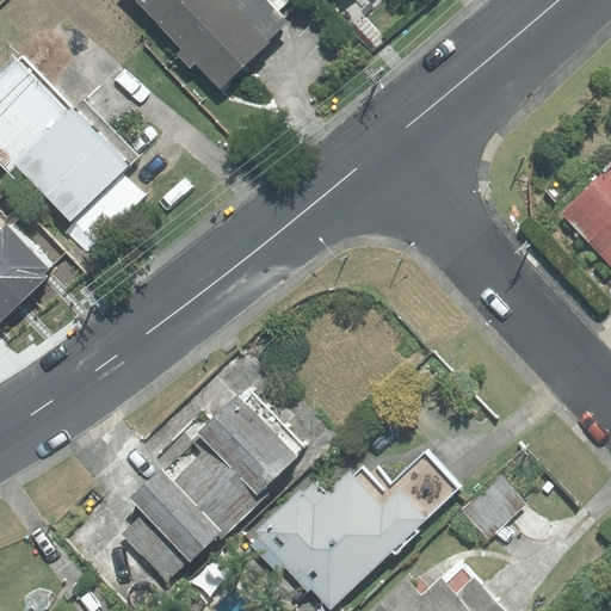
[(136,0),(184,49),(178,55),(190,68),(196,63),(218,88),(289,22),(278,11),(267,0),(136,0)]
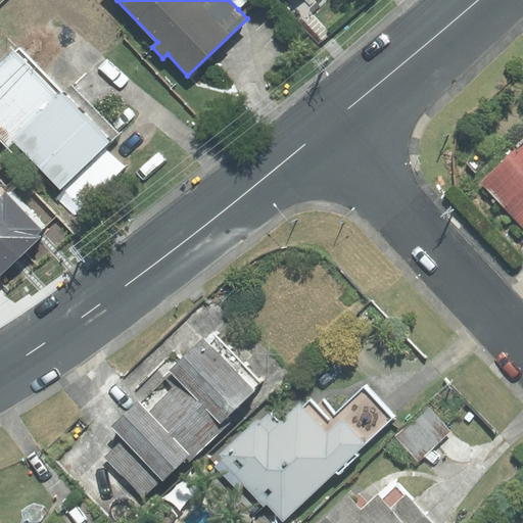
[(229,0),(238,9),(246,0),(229,0)]
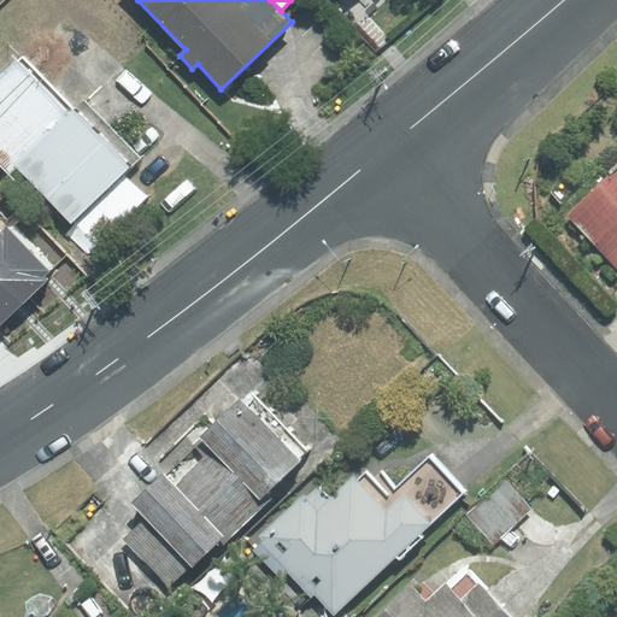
[(15,168),(75,109),(19,52),(0,71),(0,162),(10,172),(15,168)]
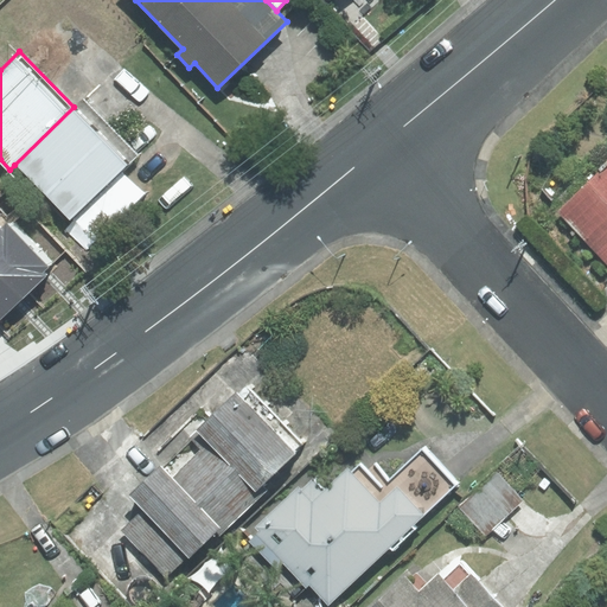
[(43,193),(110,126),(82,98),(74,107),(14,165),(43,193)]
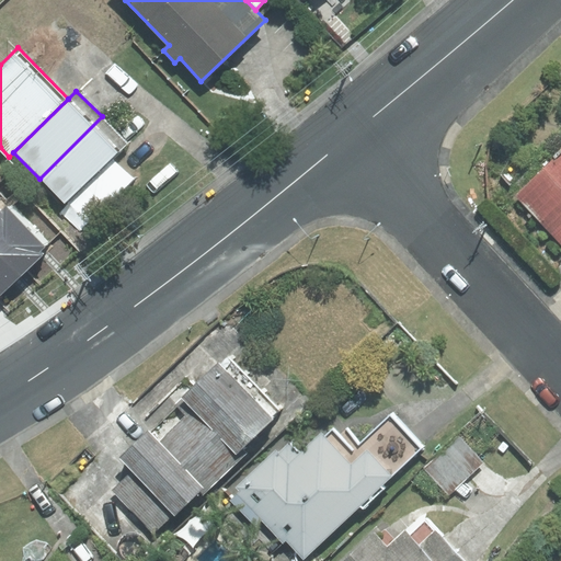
[(102,116),(39,179),(65,204),(112,157),(127,141),(102,116)]
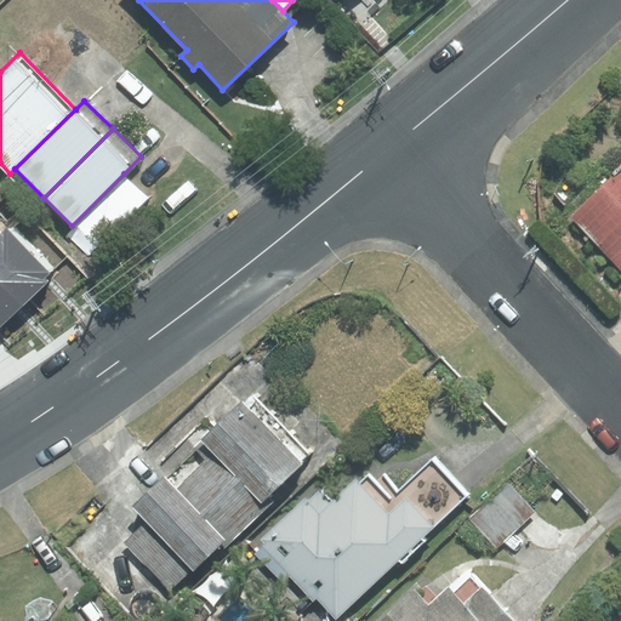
[(620,170),(571,220),(620,269),(620,170)]
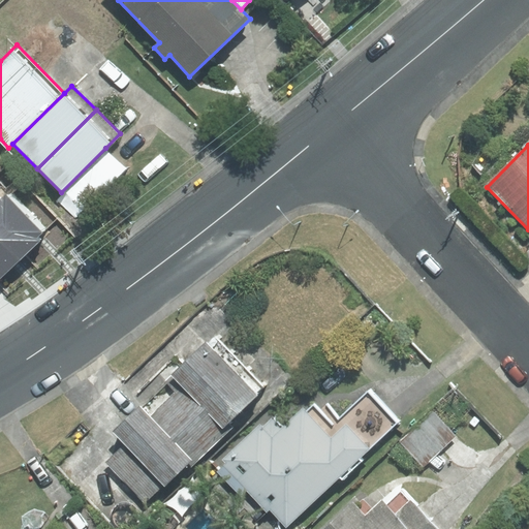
[(126,168),(105,148),(61,192),(82,213),(126,168)]
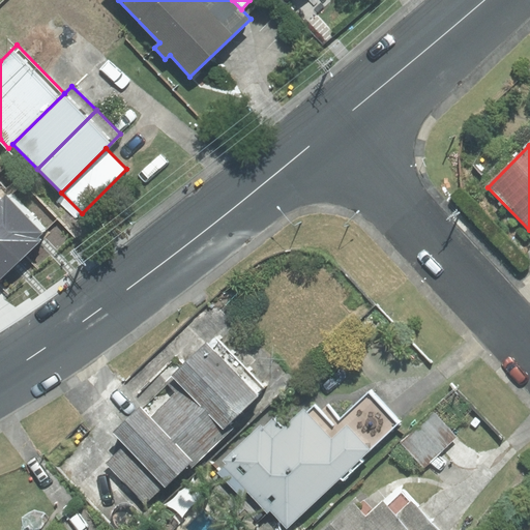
[(0,240),(19,260),(39,241),(36,238),(41,233),(5,195),(0,199),(0,240)]
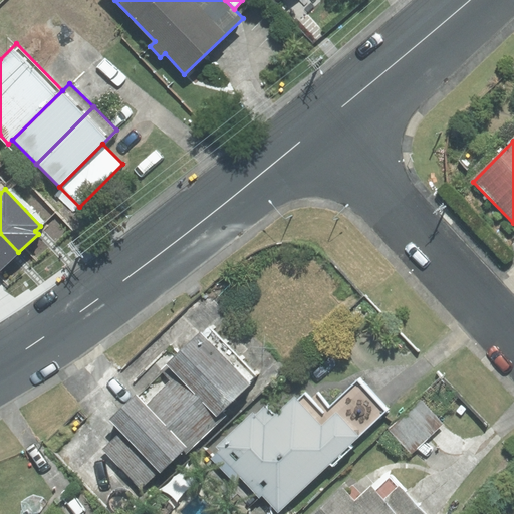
[(0,233),(0,269),(18,252),(0,233)]
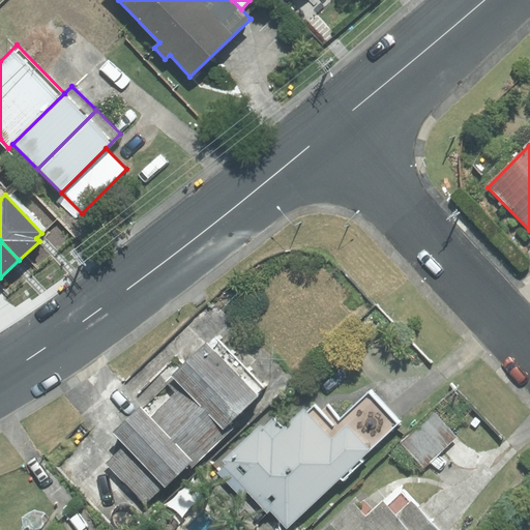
[(229,424),(266,389),(214,335),(166,383),(175,392),(149,417),(140,407),(113,433),(125,445),(106,463),(145,503),(163,486),(165,488),(188,465),(192,468),(233,429),(229,424)]
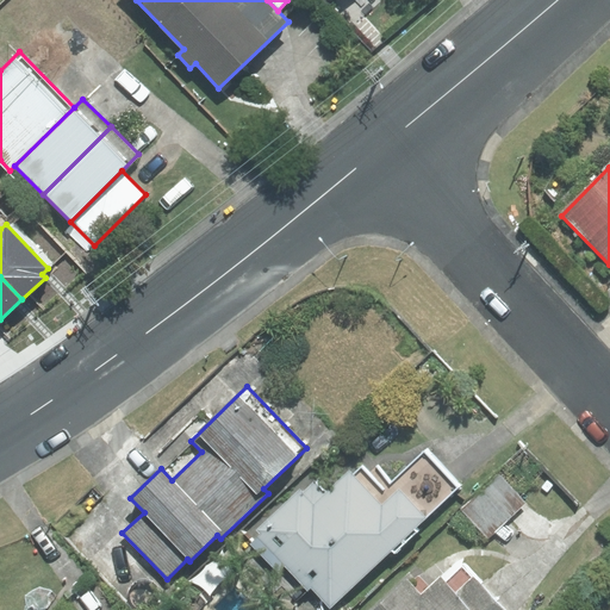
[(303,491),(299,487),(255,530),(260,535),(250,543),(279,573),(287,565),(330,609),(459,487),(424,450),(391,483),(377,467),(369,474),(362,468),(354,475),(349,472),(327,493),(315,480),(303,491)]
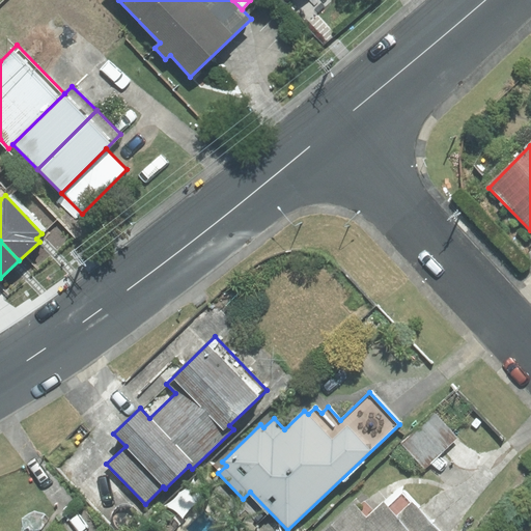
[(457,438),(434,413),(402,443),(425,468),(457,438)]
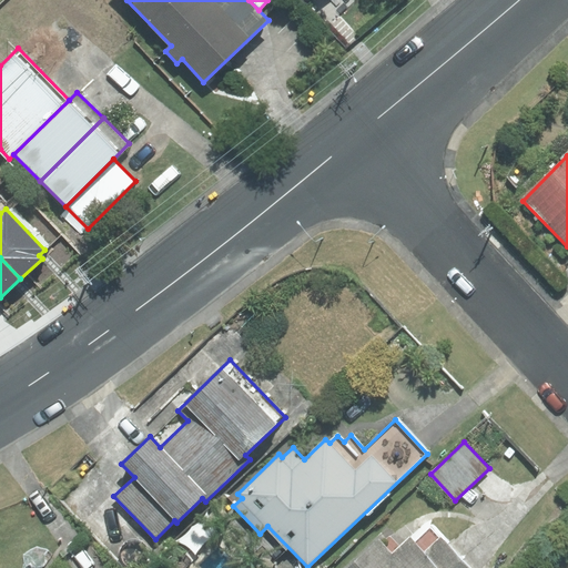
[(392,554),(379,539),(348,567),(467,567),(440,538),(425,553),(409,537),(392,554)]
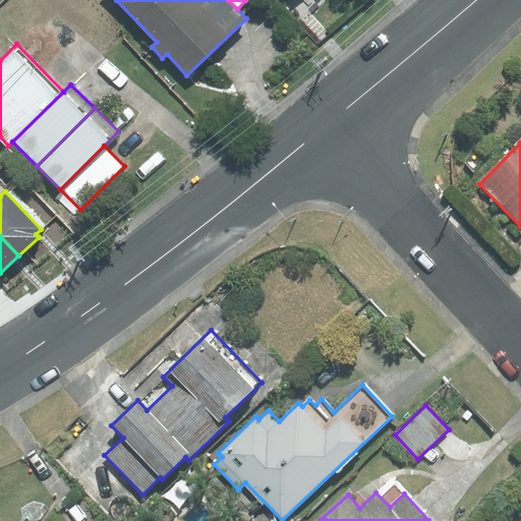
All buildings are outlined.
